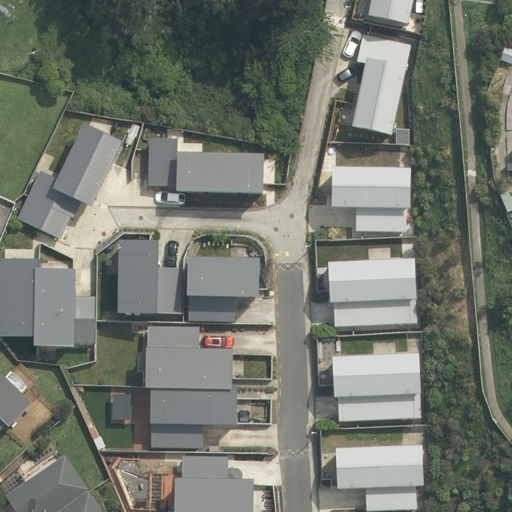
[(371,0),(368,17),(409,26),(414,0),(371,0)]
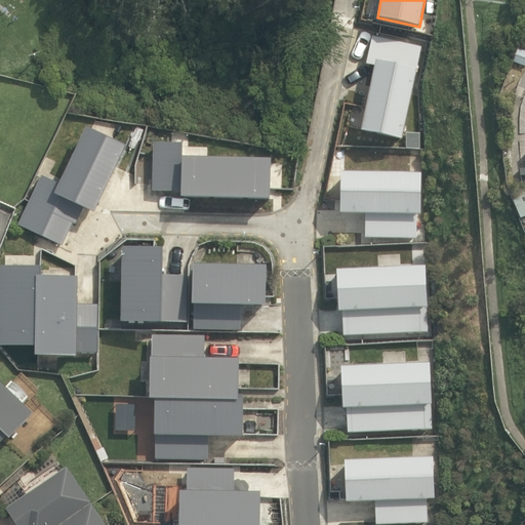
[(367,65),(375,67),(361,131),(402,140),(421,46),(374,36),(367,65)]
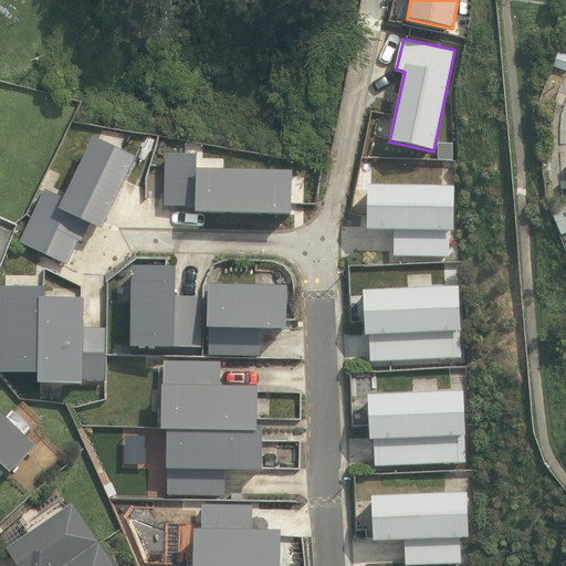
[(82,242),(90,224),(102,230),(137,159),(94,138),(65,199),(45,190),(20,243),(66,266),(79,241),(82,242)]
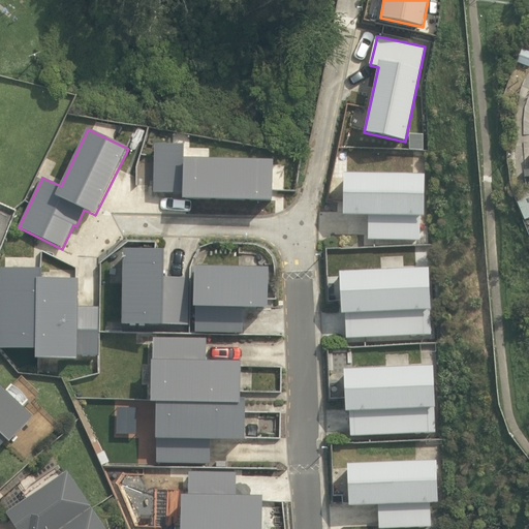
[(182,199),(272,201),(273,161),(184,158),(184,145),(155,145),(154,192),(182,193),(182,199)]
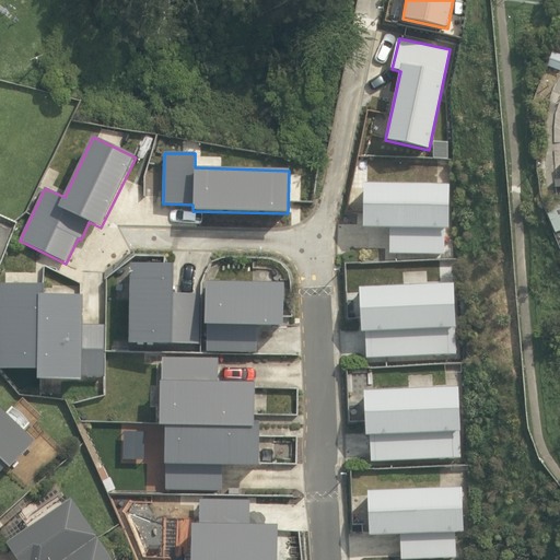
[(445,230),(448,230),(448,185),(364,184),(363,229),(391,229),(389,254),(444,255),(445,230)]
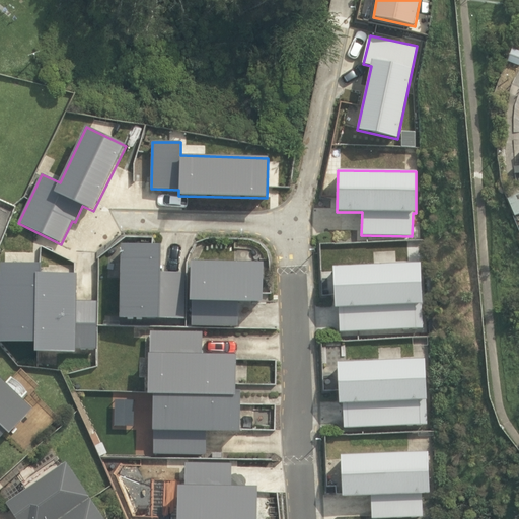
[(159,318),(184,319),(187,273),(161,273),(161,245),(121,245),(120,318),(159,319),(159,318)]
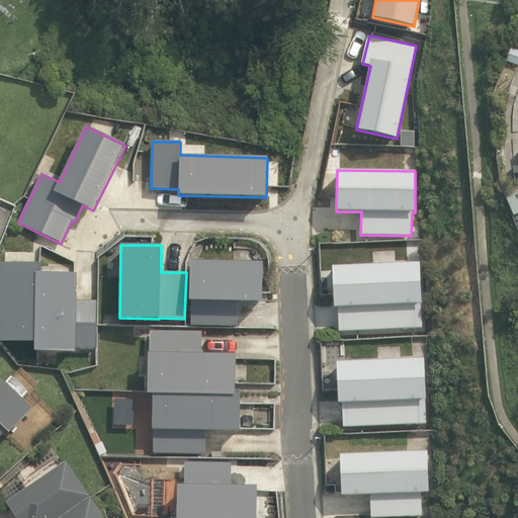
[(191,260),(189,301),(192,301),(191,326),(238,327),(239,301),(261,303),(263,262),(191,260)]
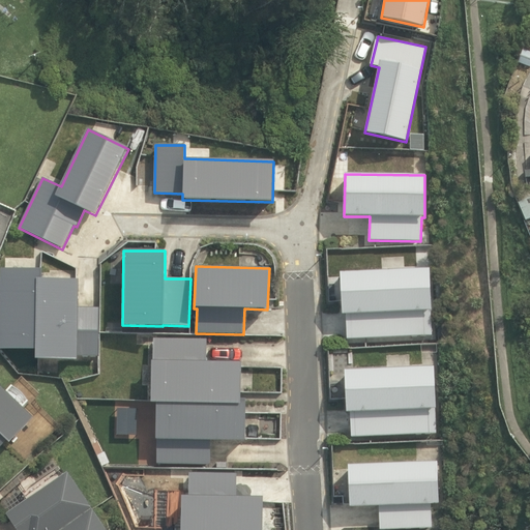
[(430,268),(340,272),(342,315),(346,315),(348,340),(432,335),(430,268)]
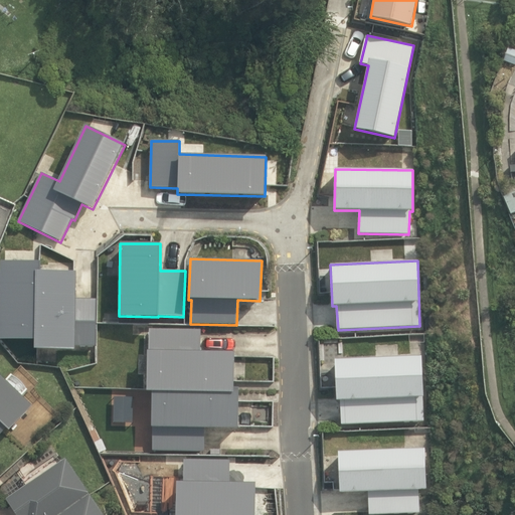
[(1,263),(0,308),(0,340),(35,340),(34,350),(75,350),(75,346),(96,346),(96,299),(75,299),(76,273),(41,272),(41,263),(1,263)]
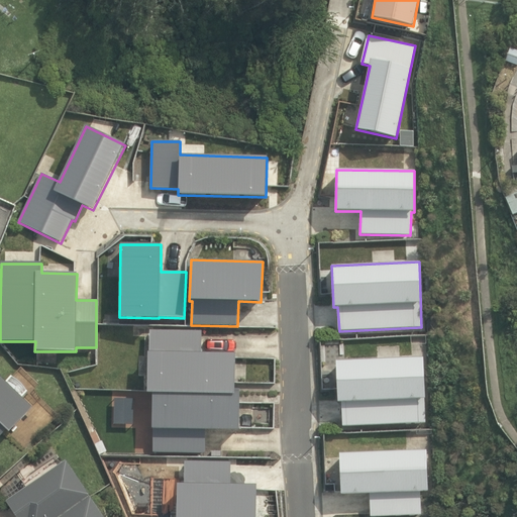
[(147,394),(152,394),(152,429),(153,429),(152,453),(205,453),(206,430),(239,431),(241,391),(234,390),(235,353),(201,353),(202,331),(149,329),(147,394)]
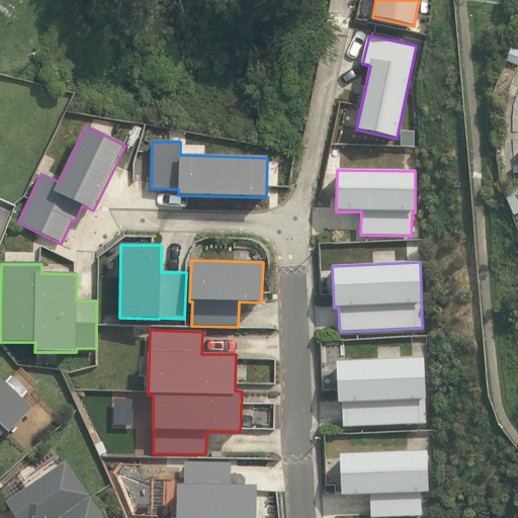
[(426,423),(424,358),(337,362),(338,404),(342,404),(343,427),(426,423)]
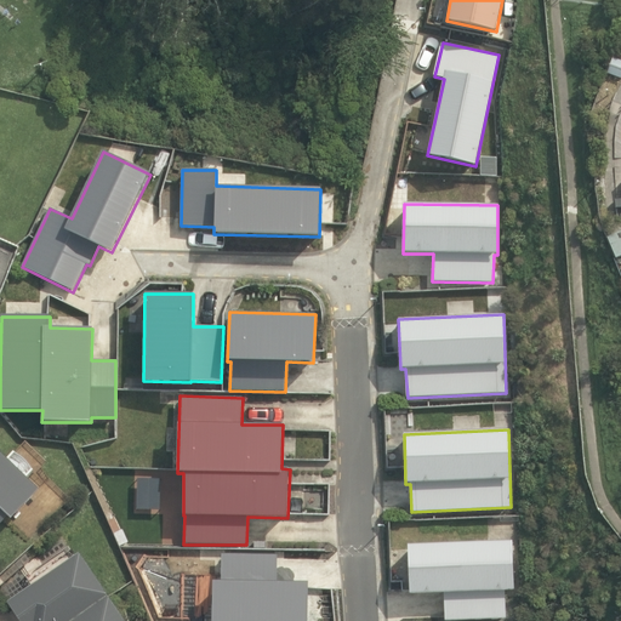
[(0,528),(11,517),(15,519),(43,490),(0,450),(0,528)]
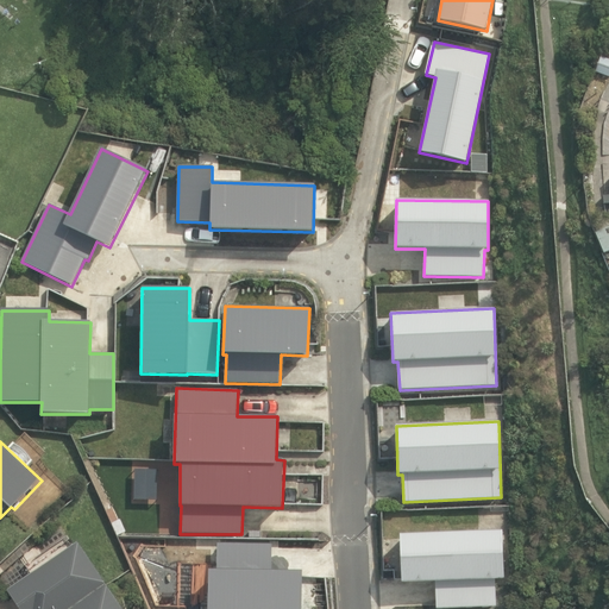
[(503,579),(502,531),(400,534),(401,584),(434,582),(435,608),(447,608),(496,607),(495,579),(503,579)]
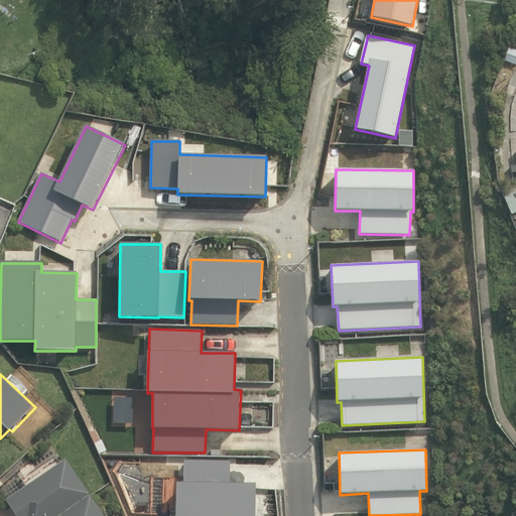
[(230,484),(230,461),(184,460),(184,484),(176,483),(175,515),(255,515),(256,484),(230,484)]
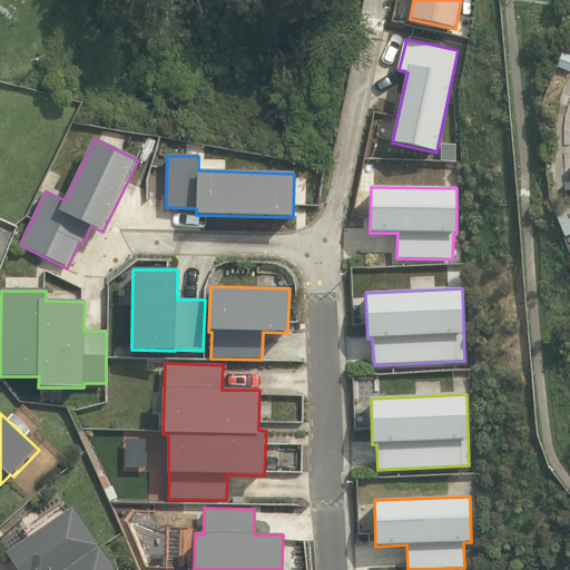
[(117,569),(76,509),(8,553),(19,569),(117,569)]
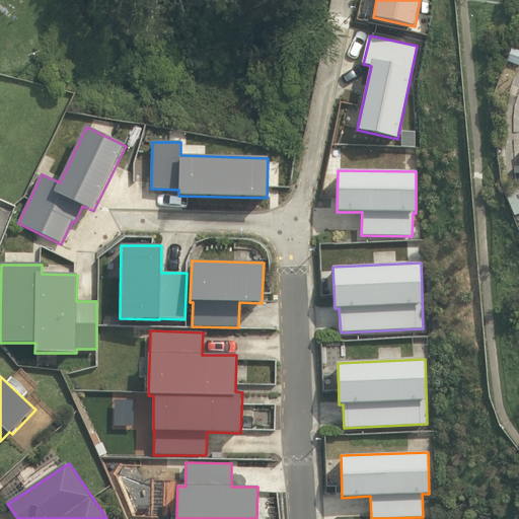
All buildings are outlined.
